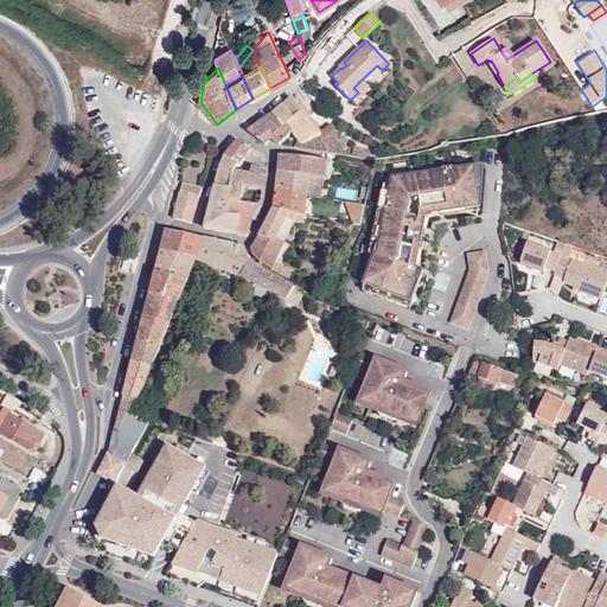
[(365,84),(362,80),(353,88),(358,93),(365,84)]
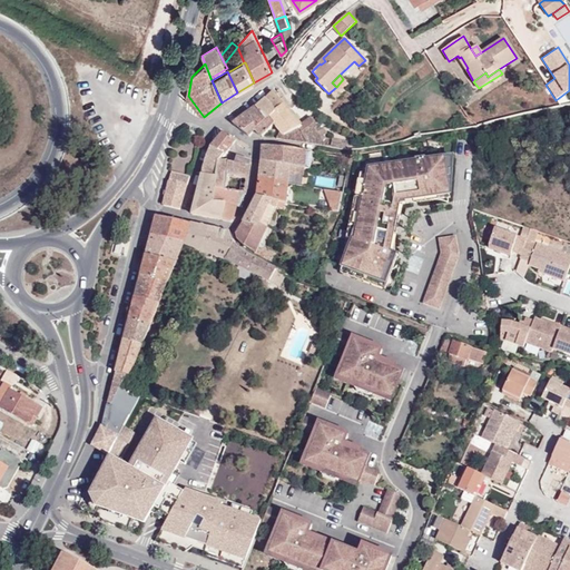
[(281,99),(274,91),(266,98),(277,109),(268,116),(275,124),(281,130),(275,138),(326,146),(323,140),(318,130),(314,124),(321,120),(317,115),(311,117),(301,125),(285,106),(288,102),(284,98),(281,99)]
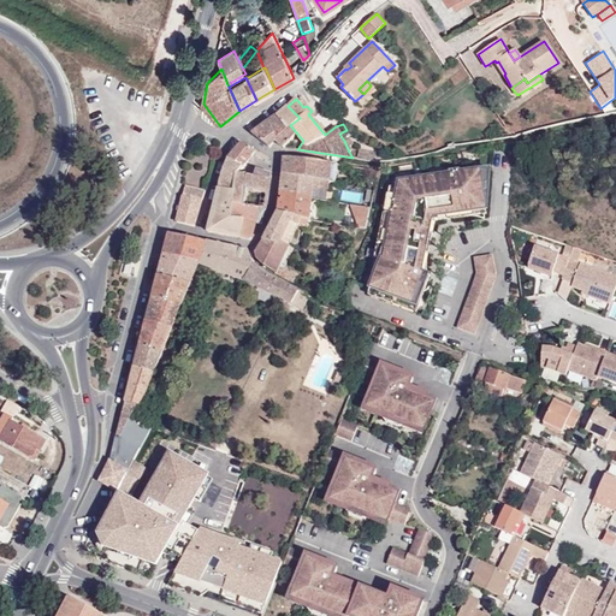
[(300,118),(288,106),(277,114),(288,128),(290,125),(300,118)]
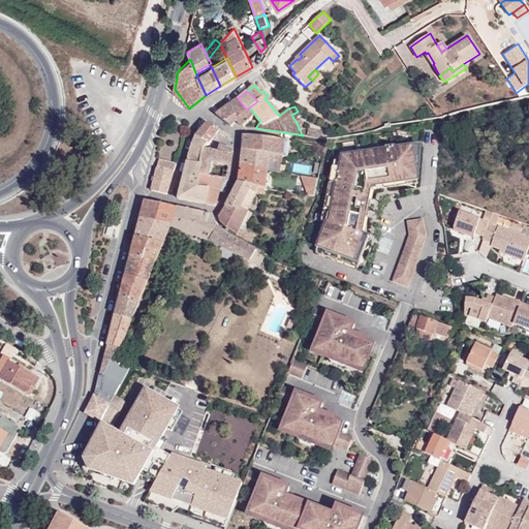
[(247,110),(238,98),(237,99),(231,103),(227,100),(220,105),(222,110),(217,114),(230,126),(237,120),(243,126),(255,115),(249,107),(247,110)]
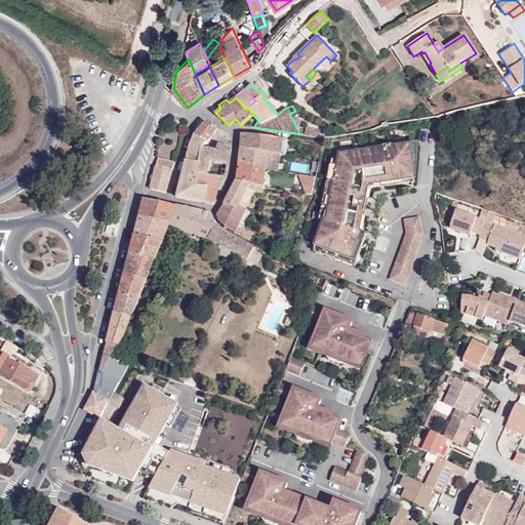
[(295,111),(289,114),(293,120),(298,117),(295,111)]
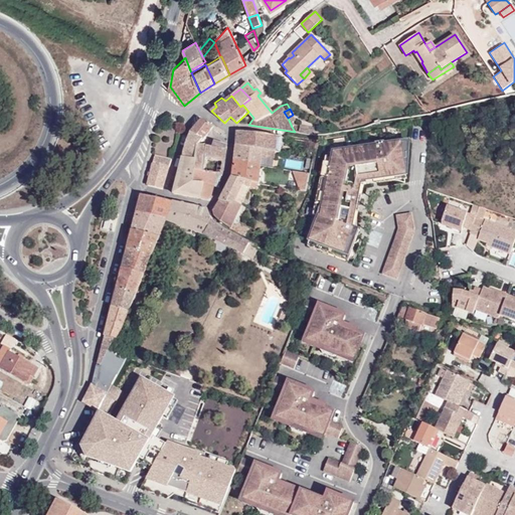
[(202,120),(191,133),(206,137),(213,127),(202,120)]
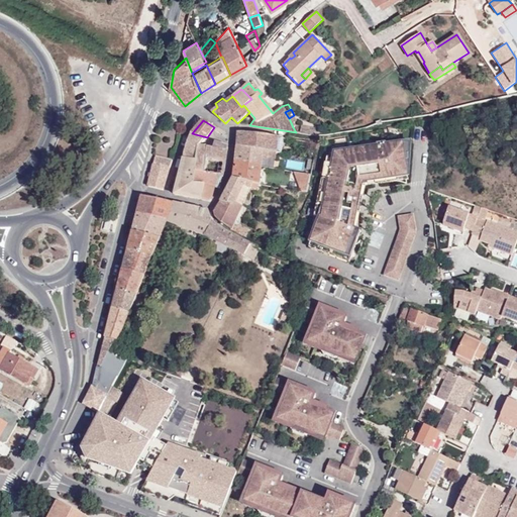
[(301,124),(300,132),(304,133),(309,134),(311,126),(301,124)]
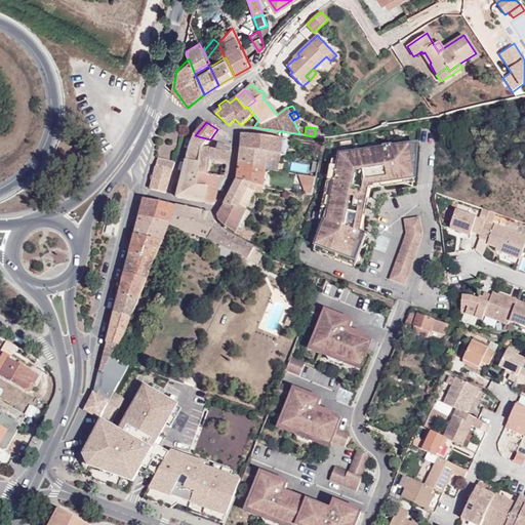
[(242,134),(240,149),(280,155),(283,138),(242,134)]
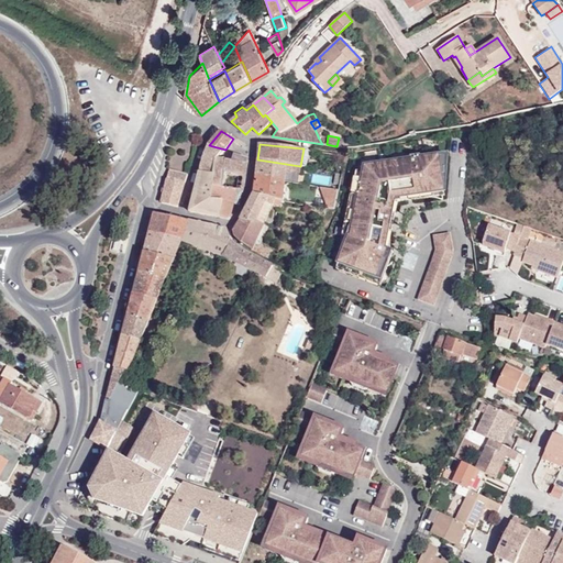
[(203,161),(201,173),(214,175),(217,159),(225,150),(209,145),(203,161)]
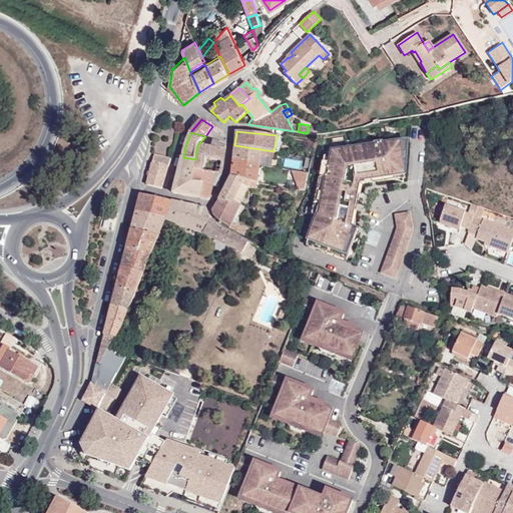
[(410,141),(335,152),(324,207),(309,245),(347,261),(358,230),(355,228),(364,184),(408,177),(410,141)]
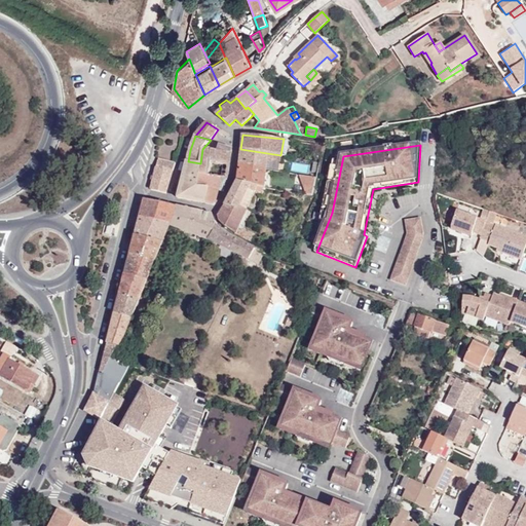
[(211,162),(229,165),(231,149),(218,146),(217,151),(211,150),(211,162)]
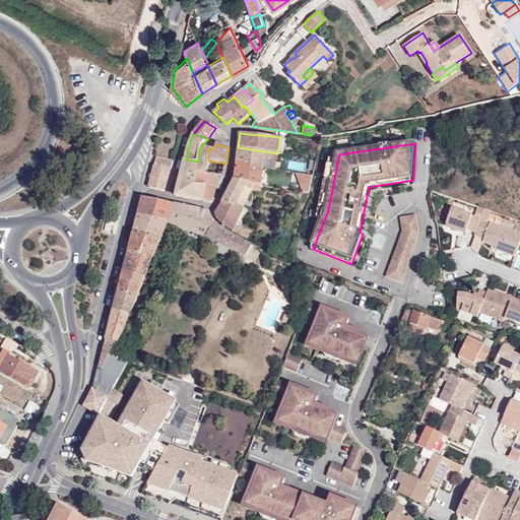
[(176,196),(203,201),(206,186),(204,186),(208,160),(208,148),(200,147),(198,161),(186,159),(176,196)]
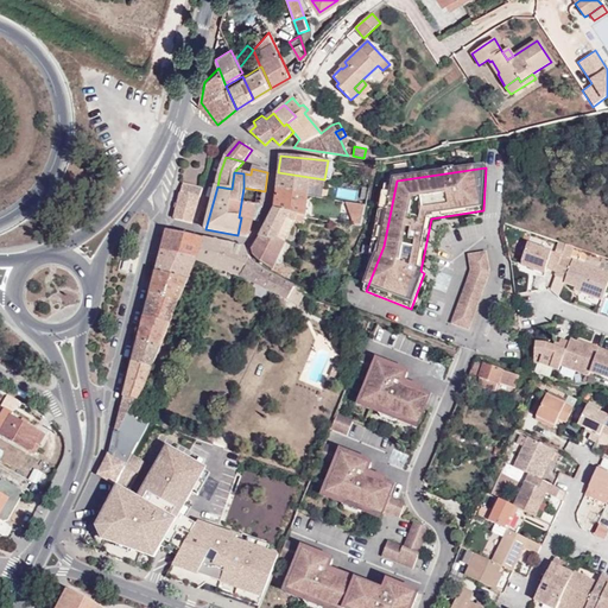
[(278,172),(276,190),(308,196),(309,187),(323,189),(324,179),(278,172)]
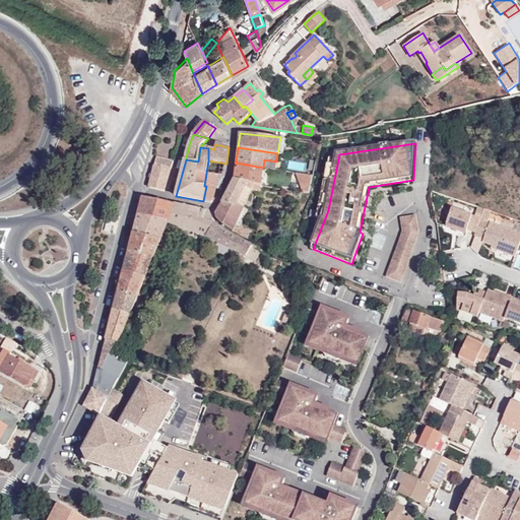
[(156,157),(149,188),(165,192),(174,161),(156,157)]
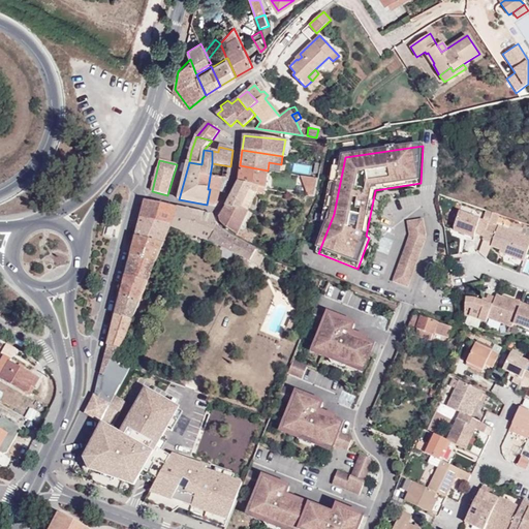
[(210,189),(207,205),(216,207),(220,191),(225,192),(227,181),(228,181),(230,166),(212,163),(208,189),(210,189)]
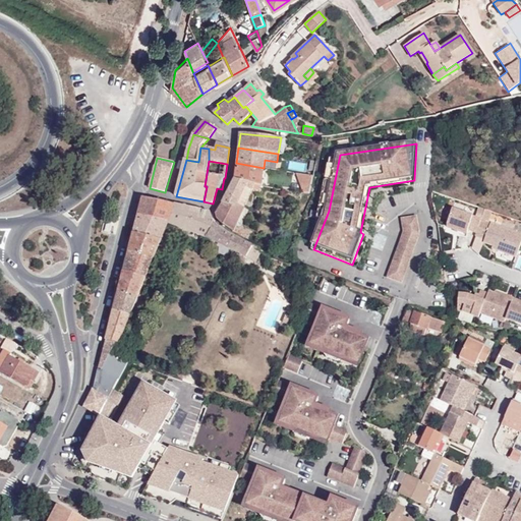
[(236,163),(234,179),(247,183),(262,185),(263,186),(264,168),(236,163)]
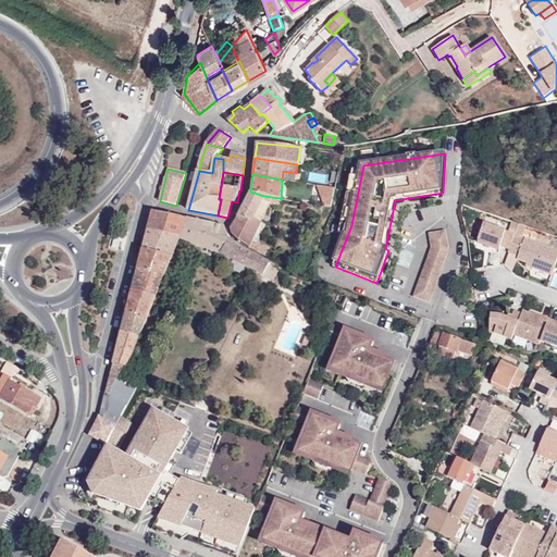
[(335,205),(335,185),(322,185),(322,205),(335,205)]
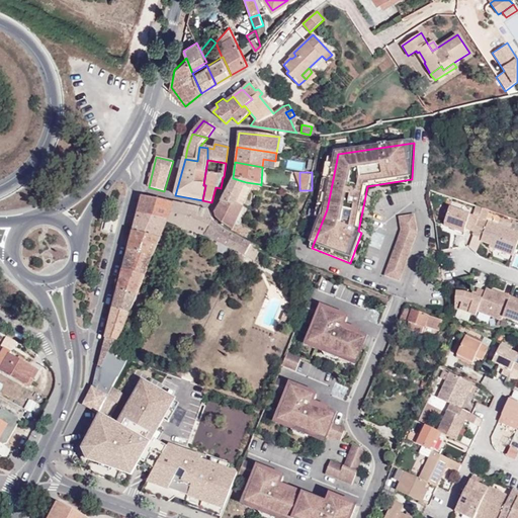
[(246,182),(233,178),(223,203),(214,213),(216,219),(220,223),(232,231),(244,237),(247,231),(235,225),(243,206),(236,204),(246,182)]
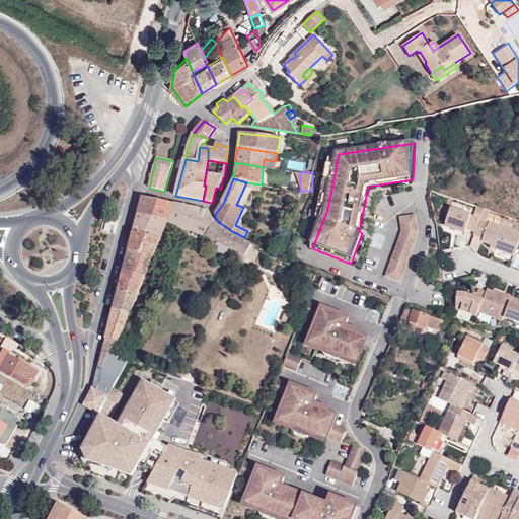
[(261,184),(246,182),(236,205),(243,207),(243,206),(252,189),(254,190),(258,192),(261,184)]
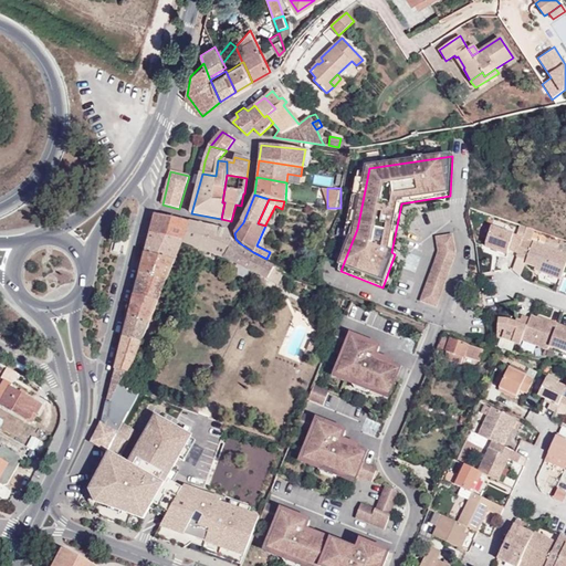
[(157,215),(152,233),(184,243),(190,222),(157,215)]
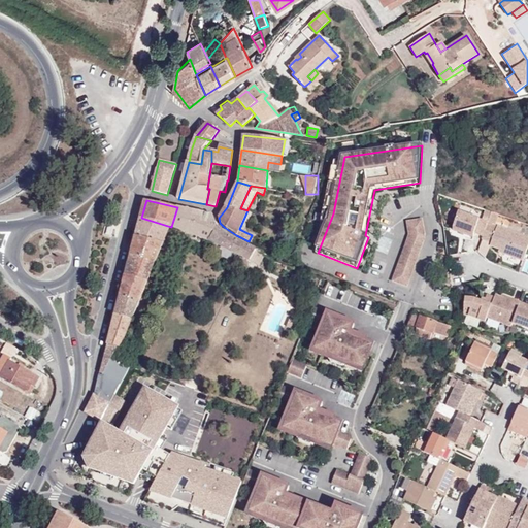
[(177,207),(171,227),(200,237),(210,240),(218,228),(212,215),(177,207)]
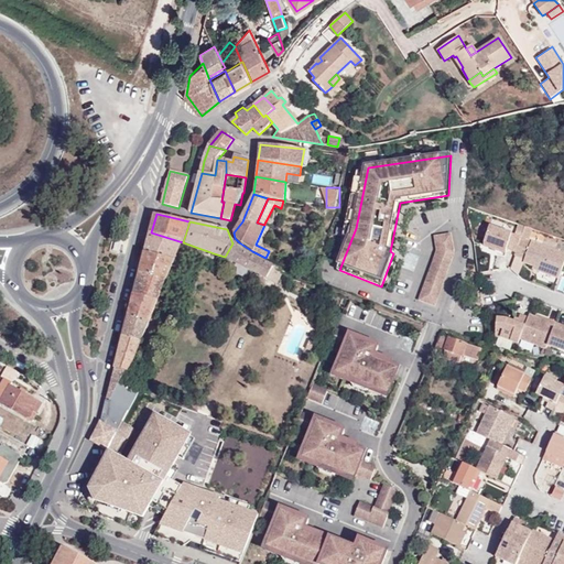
[(516,252),(521,237),(514,235),(491,226),(484,245),(506,252),(507,249),(516,252)]
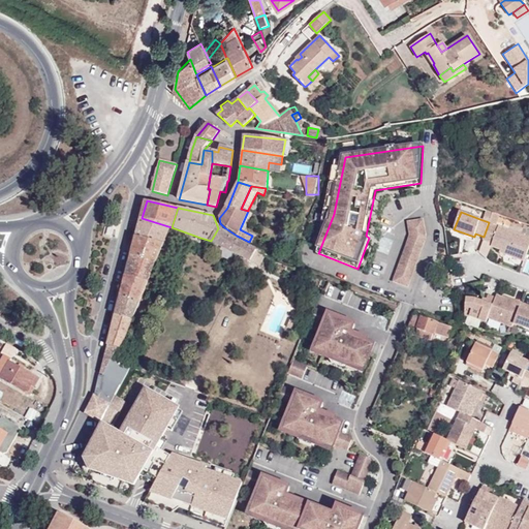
[(492,214),(486,212),(483,220),(489,222),(492,214)]
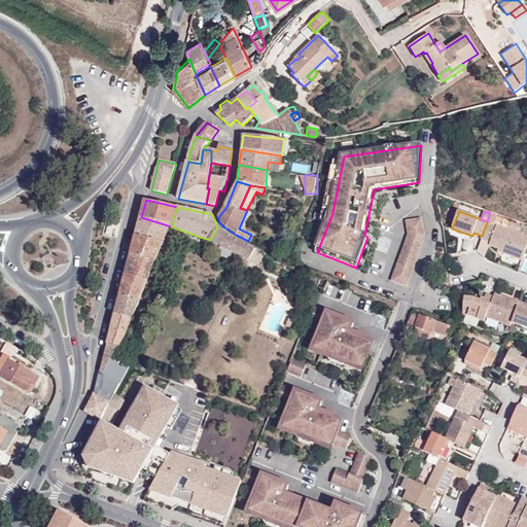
[(496,215),(490,213),(487,221),(493,224),(496,215)]
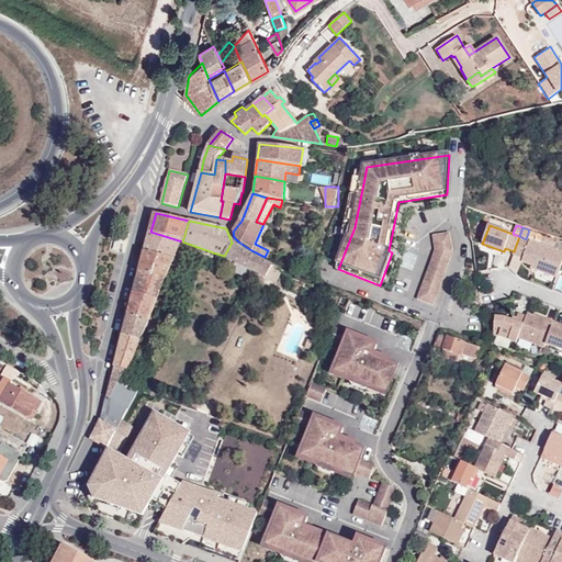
[(150,232),(148,238),(179,247),(182,242),(150,232)]
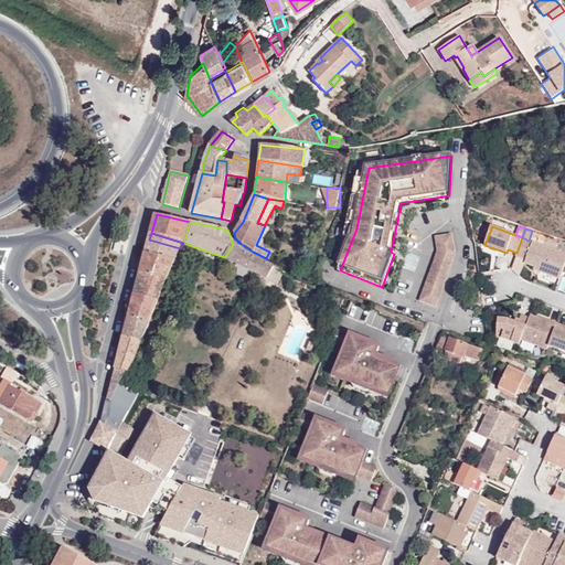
[(454,234),(438,236),(439,252),(437,258),(436,258),(422,300),(437,306),(455,257),(455,256),(455,255),(456,253),(456,252),(455,251),(455,249),(454,234)]
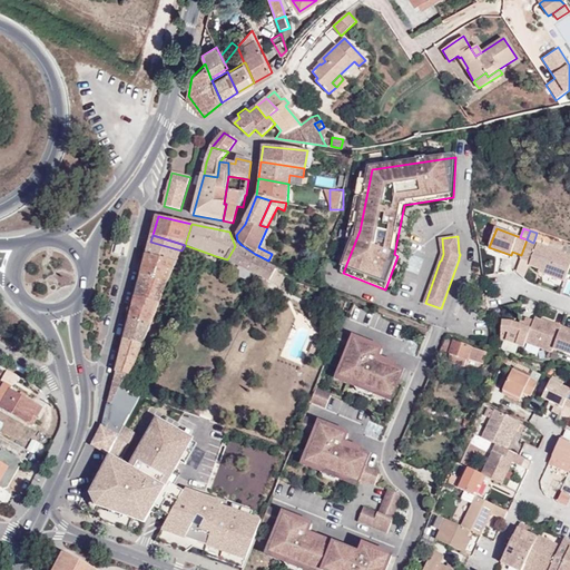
[(564,282),(569,266),(569,256),(533,243),(527,239),(521,255),(520,258),(531,262),(529,265),(539,269),(544,271),(543,274),(564,282)]
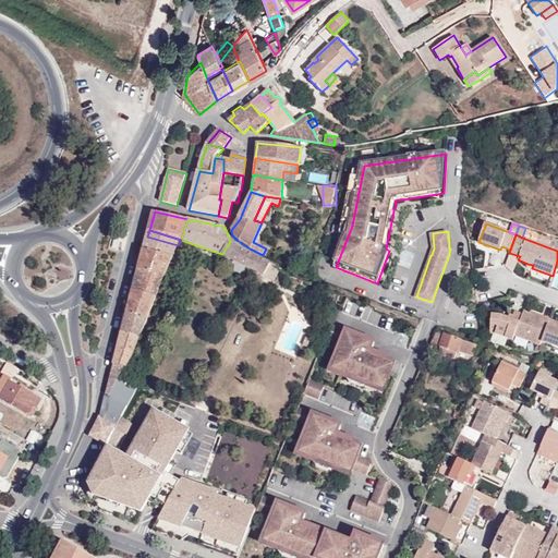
[(147,237),(144,250),(172,257),(178,245),(147,237)]
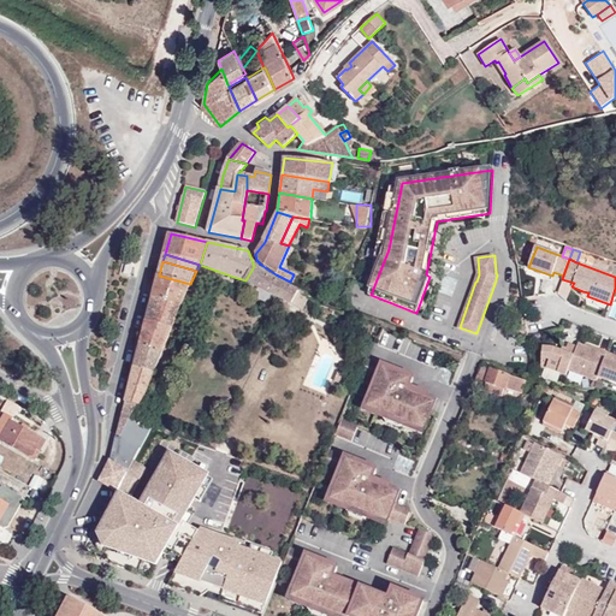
[(254,266),(246,280),(292,304),(298,291),(285,285),(267,276),(254,266)]
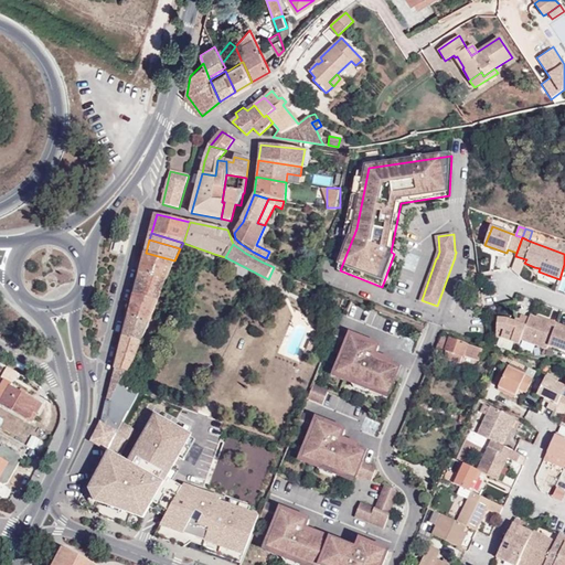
[(146,253),(141,273),(167,279),(174,260),(146,253)]
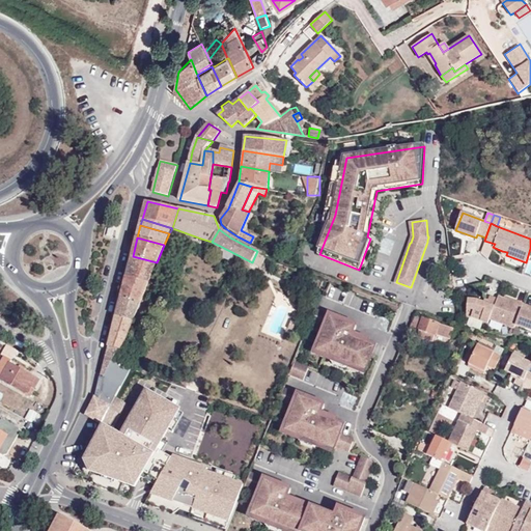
[(133,256),(127,277),(148,282),(157,262),(133,256)]
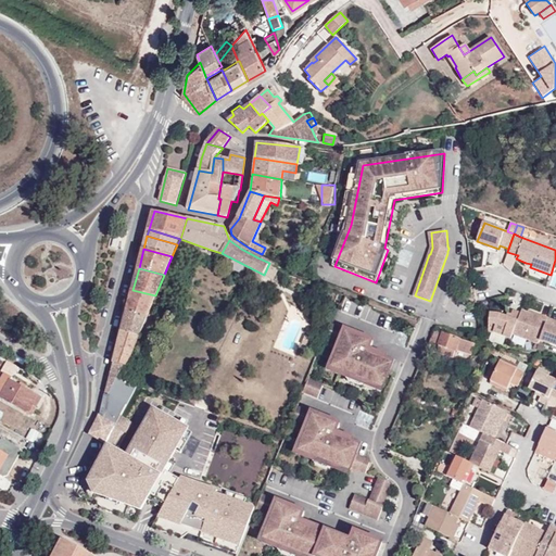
[(133,290),(126,313),(147,318),(155,295),(133,290)]
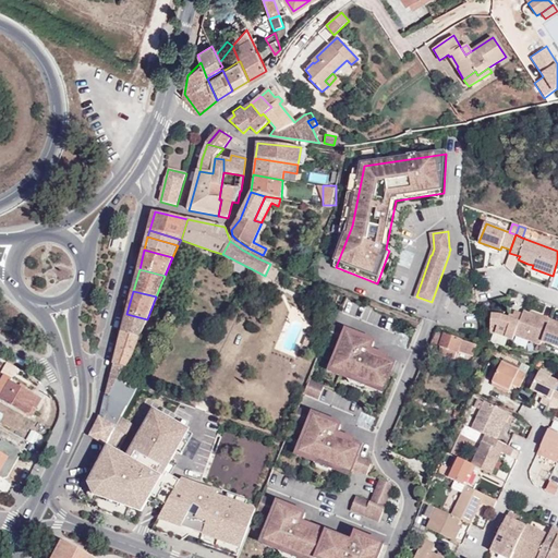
[(328,305),(335,307),(339,295),(329,291),(325,299),(329,302),(328,305)]
